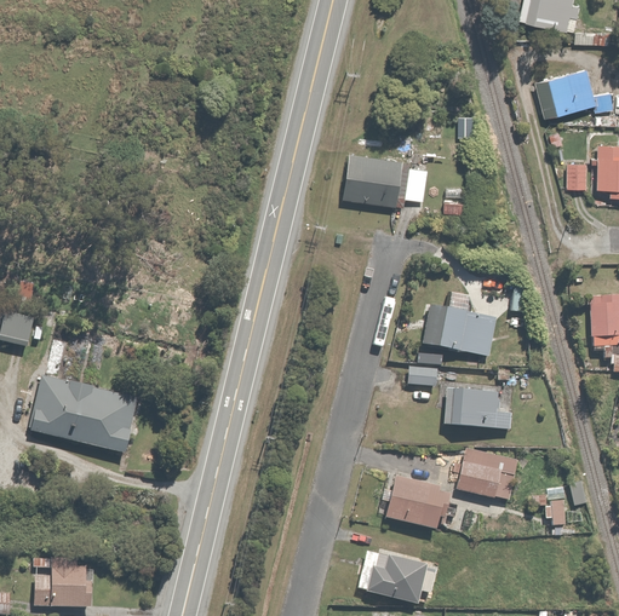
[(522,0),(519,19),(574,33),(578,21),(579,22),(585,0),(522,0)]
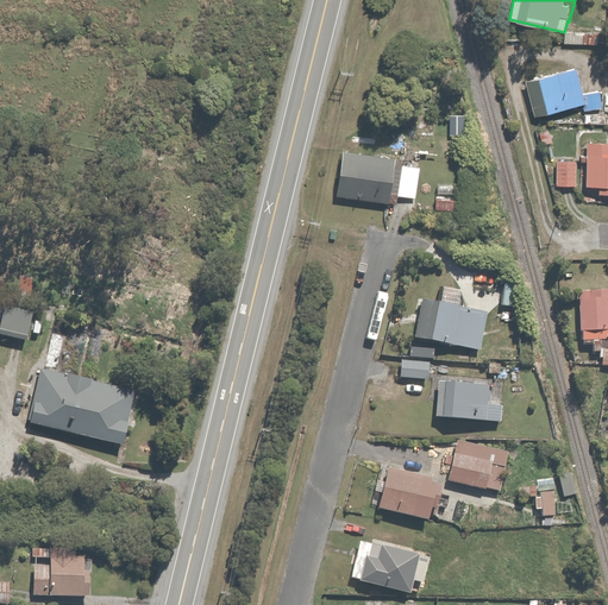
[(597,0),(599,14),(607,14),(607,0),(597,0)]
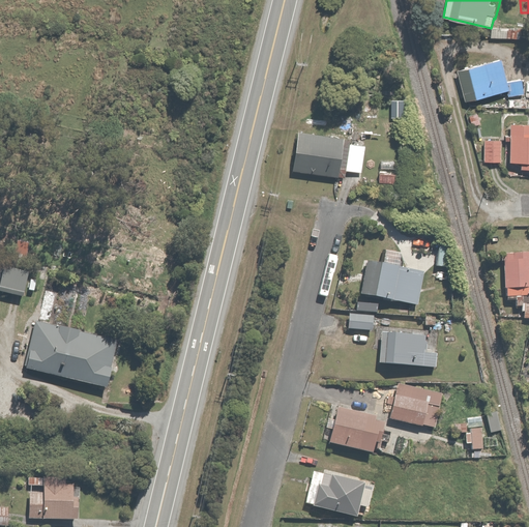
[(500,58),(461,67),(469,104),(527,89),(524,77),(505,81),(500,58)]
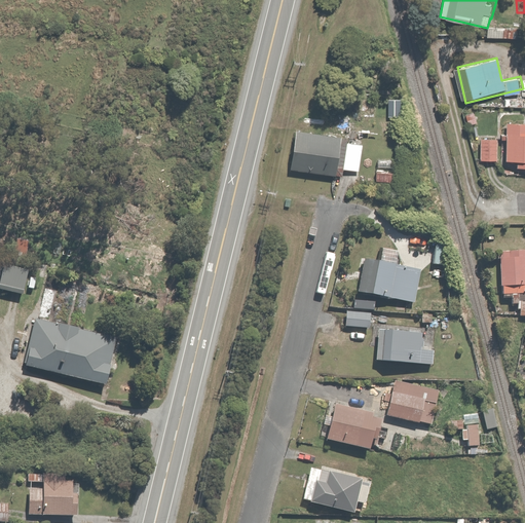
[(524,121),(508,121),(508,159),(518,159),(517,169),(524,167),(524,121)]
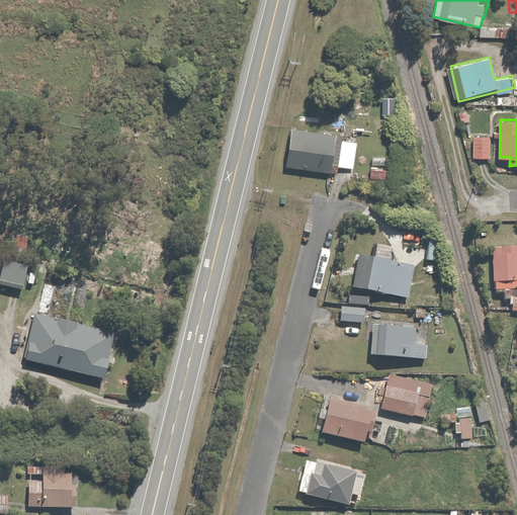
[(344,134),(292,125),(286,163),(338,171),(340,163),(354,165),(357,140),(343,138),(344,134)]
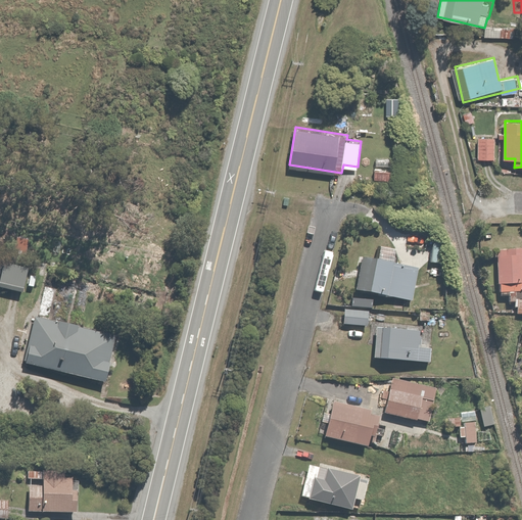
[(495,134),(479,134),(478,156),(494,156),(495,134)]
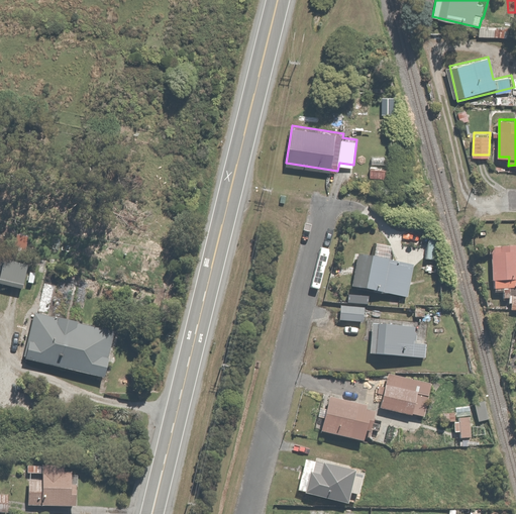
[(403,229),(401,242),(421,246),(424,233),(403,229)]
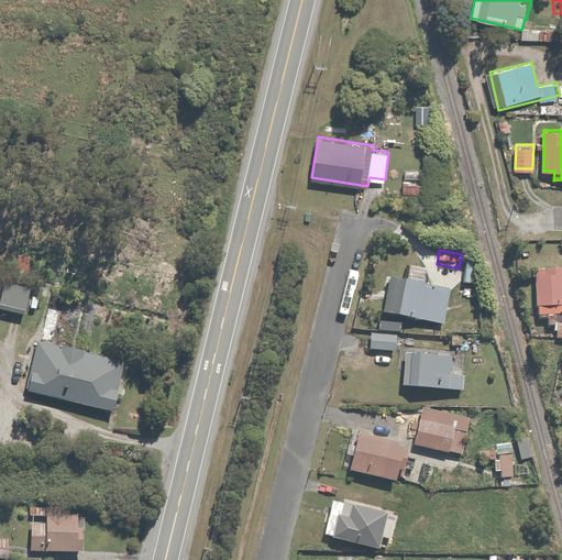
[(561,266),(536,266),(535,305),(539,305),(539,316),(561,316),(561,266)]
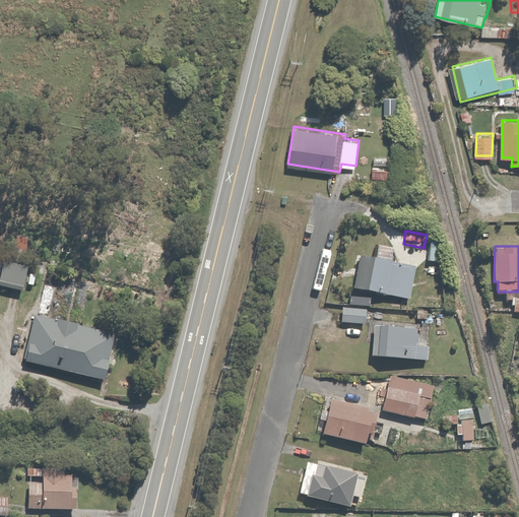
[(415,264),(361,255),(354,287),(410,298),(415,264)]
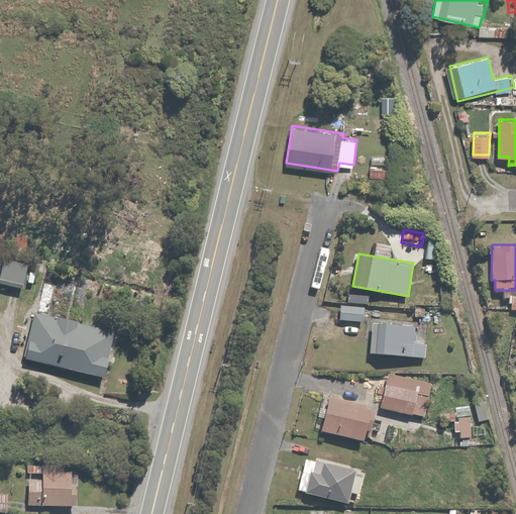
[(27,262),(3,258),(0,282),(24,286),(27,262)]
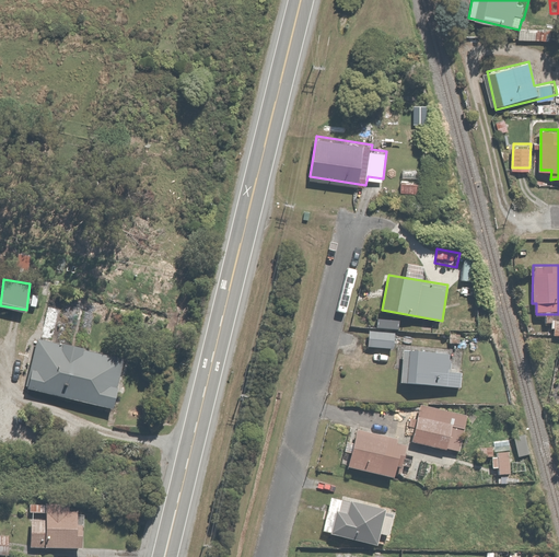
[(397,328),(370,328),(370,345),(397,346),(397,328)]
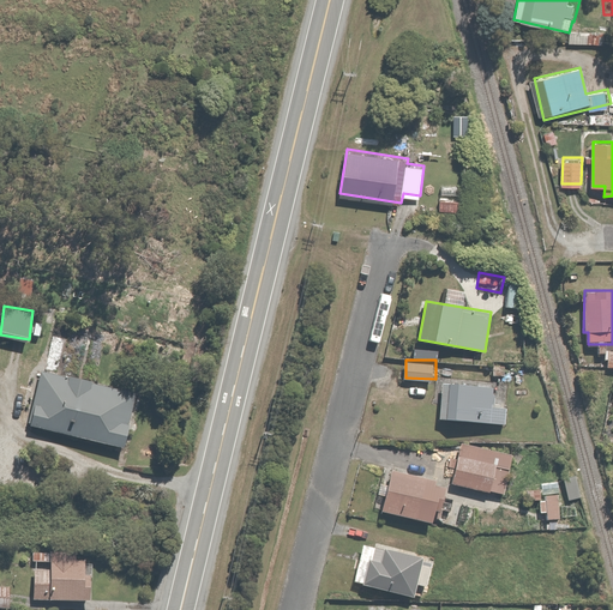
[(40,370),(26,423),(125,447),(138,396),(40,370)]
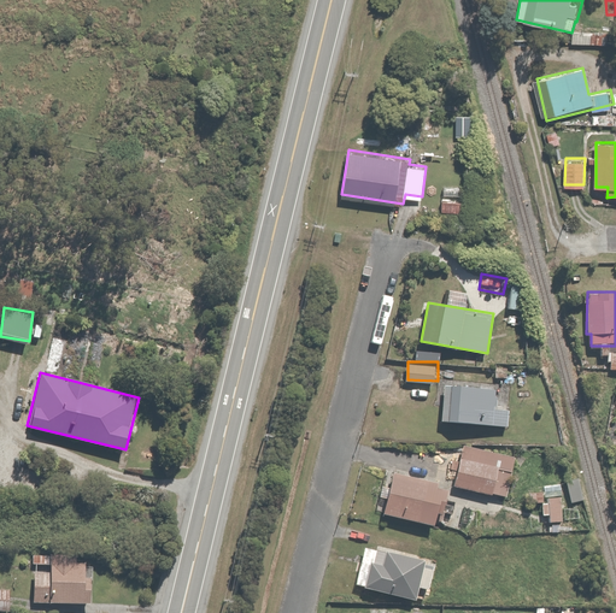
[(499,389),(445,387),(443,423),(509,426),(510,407),(498,407),(499,389)]
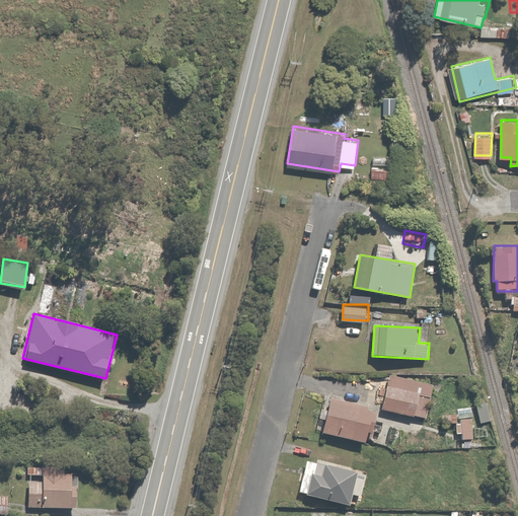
[(432,384),(388,374),(380,408),(424,419),(432,384)]
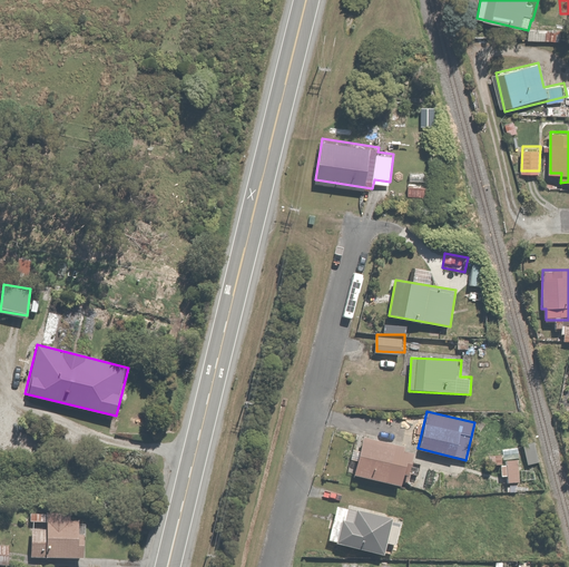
[(409,446),(364,437),(355,477),(400,486),(403,475),(408,476),(412,455),(406,453),(409,446)]
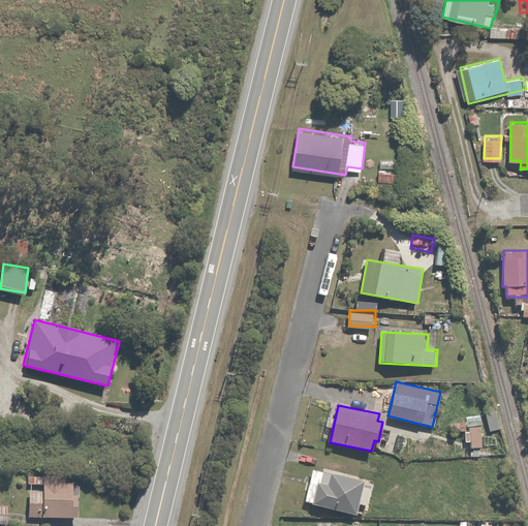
[(489,429),(499,427),(496,408),(486,410),(489,429)]
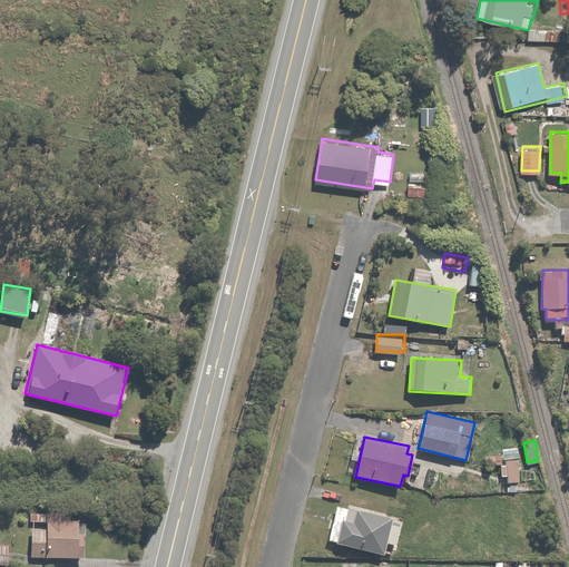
[(508,481),(520,481),(519,445),(502,446),(502,451),(490,452),(490,463),(501,463),(502,477),(508,477),(508,481)]
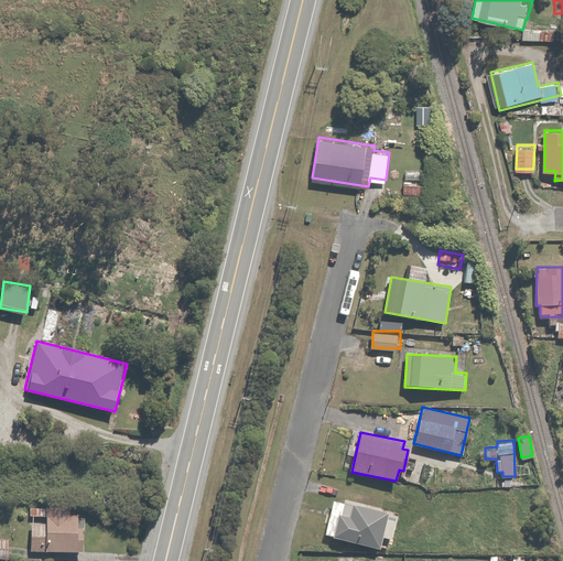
[(397,516),(338,498),(333,515),(338,516),(332,538),(379,551),(383,536),(390,538),(397,516)]
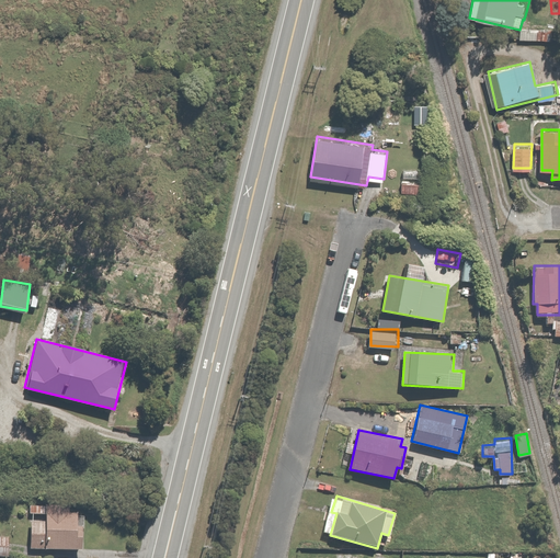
[(30,502),(30,510),(46,511),(46,520),(32,520),(32,547),(80,548),(81,511),(72,510),(72,503),(30,502)]
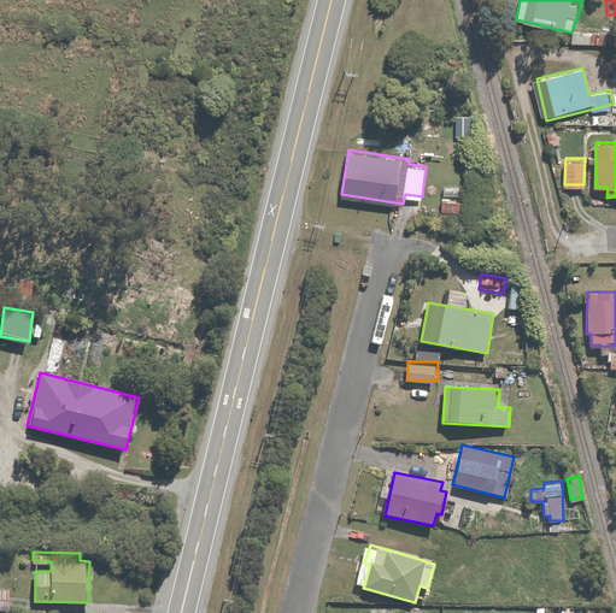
[(12,585),(0,584),(0,607),(11,608),(12,585)]
